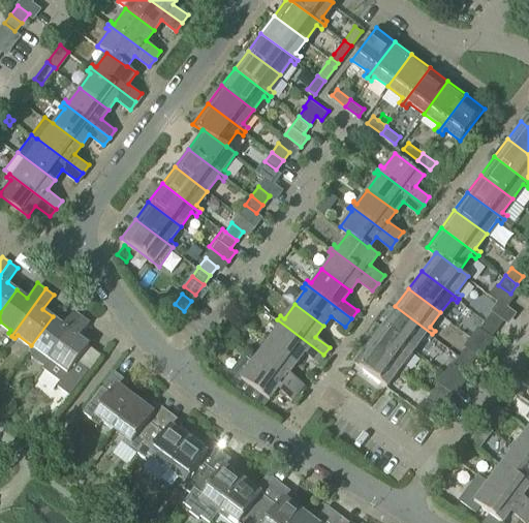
[(429,338),(432,334),(395,306),(381,325),(414,348),(425,335),(429,338)]
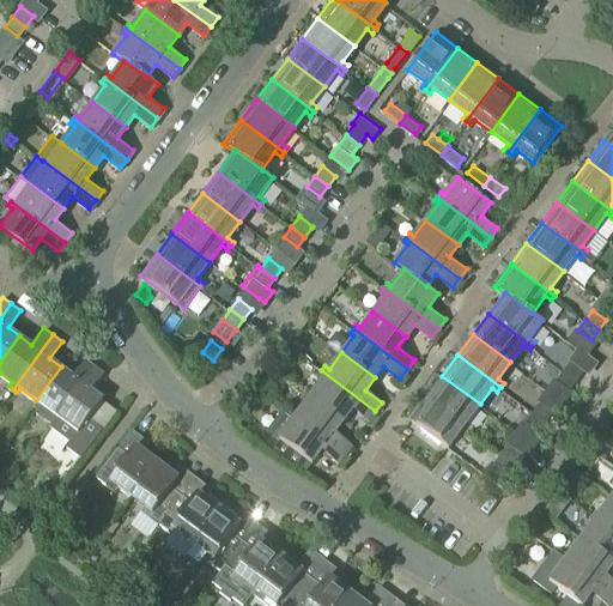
[(54,419),(95,365),(85,358),(73,376),(61,367),(36,400),(34,403),(37,406),(37,411),(53,422),(54,419)]
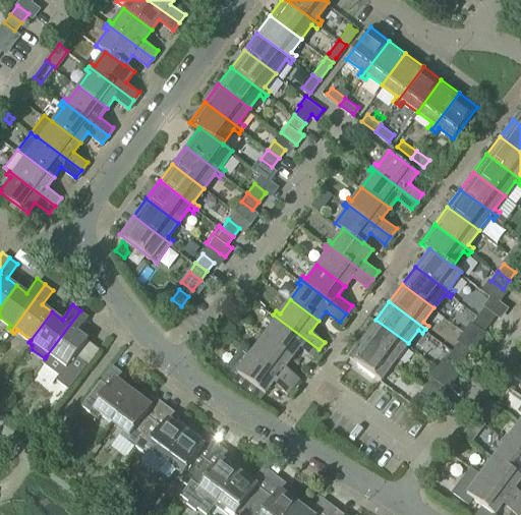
[(478,313),(489,322),(497,313),(484,304),(478,313)]
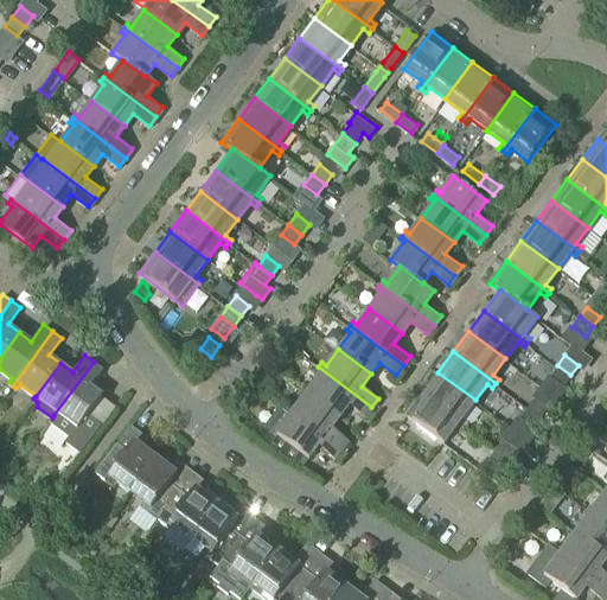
[(52,417),(49,422),(68,438),(64,442),(78,453),(101,423),(115,404),(101,395),(89,385),(100,371),(102,368),(94,362),(53,415),(52,417)]
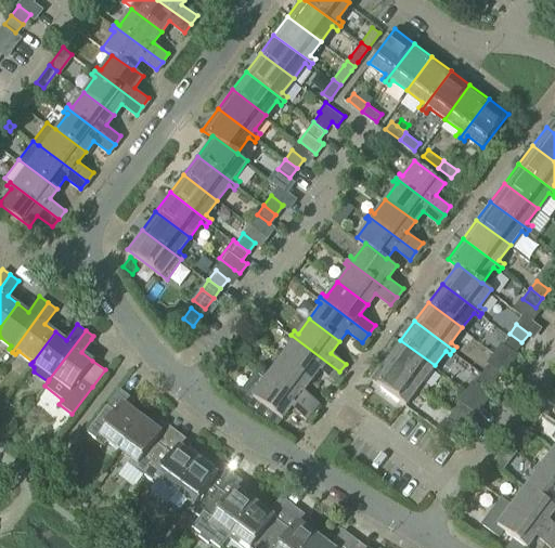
[(515,352),(521,342),(510,334),(502,343),(515,352)]
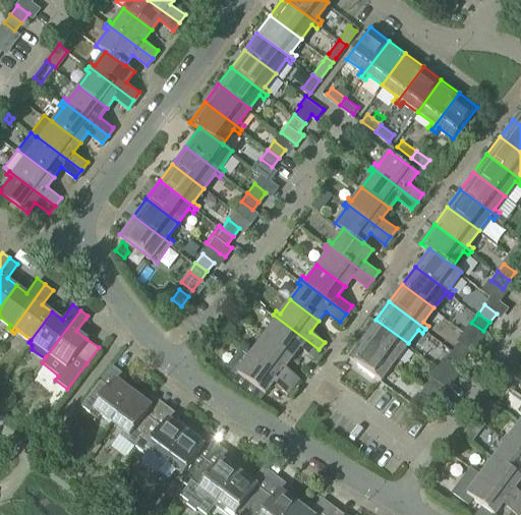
[(313,357),(319,349),(273,315),(271,319),(274,321),(264,335),(292,356),(299,346),(313,357)]
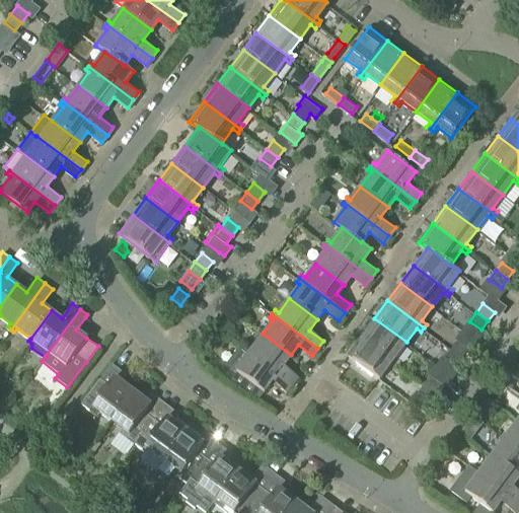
[(396,355),(406,342),(374,318),(361,337),(397,363),(401,359),(396,355)]
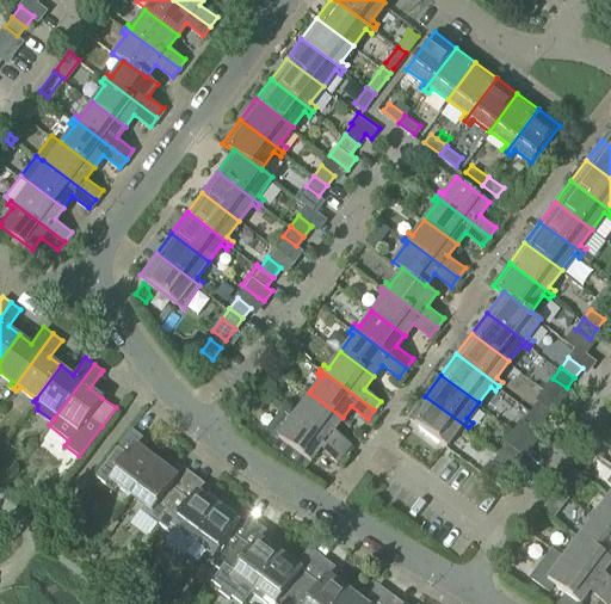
[(334,430),(343,418),(309,393),(297,410),(292,406),(289,411),(344,451),(350,442),(334,430)]
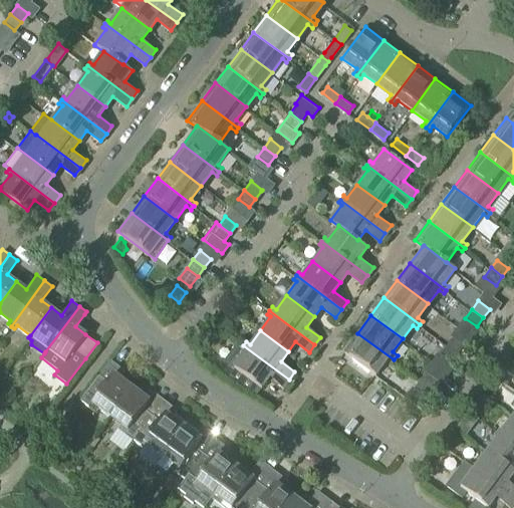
[(352,340),(344,350),(375,374),(387,359),(392,363),(394,359),(357,333),(352,340)]
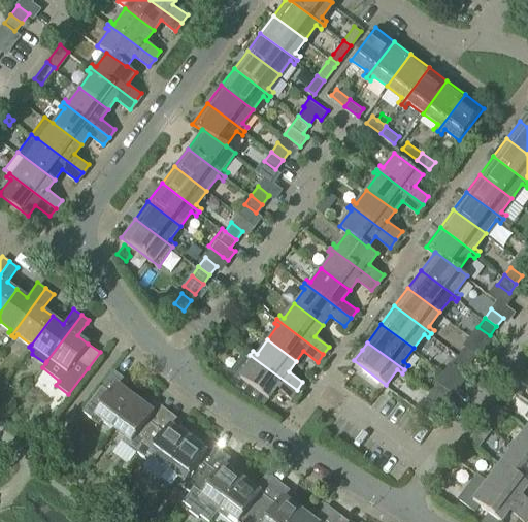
[(458,354),(469,362),(476,353),(464,345),(458,354)]
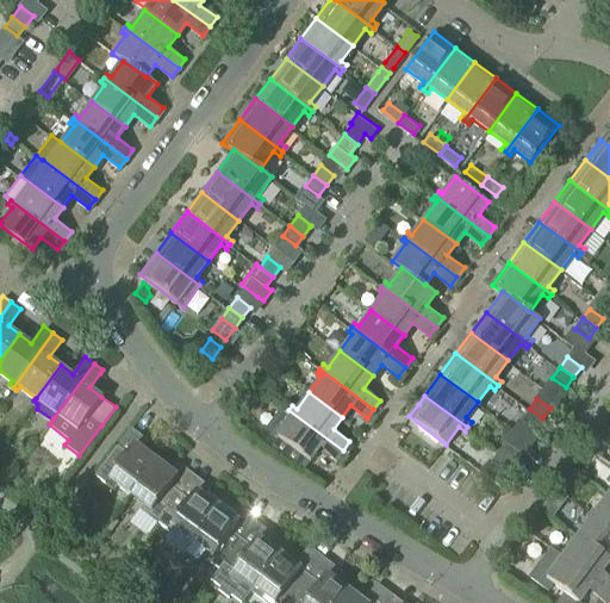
[(282,405),(267,426),(278,434),(277,435),(278,435),(269,447),(304,468),(319,447),(336,459),(343,451),(288,410),(282,405)]
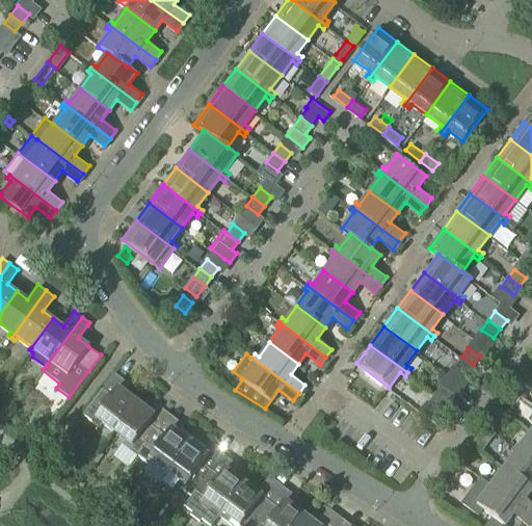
[(467,374),(473,365),(461,357),(455,365),(467,374)]
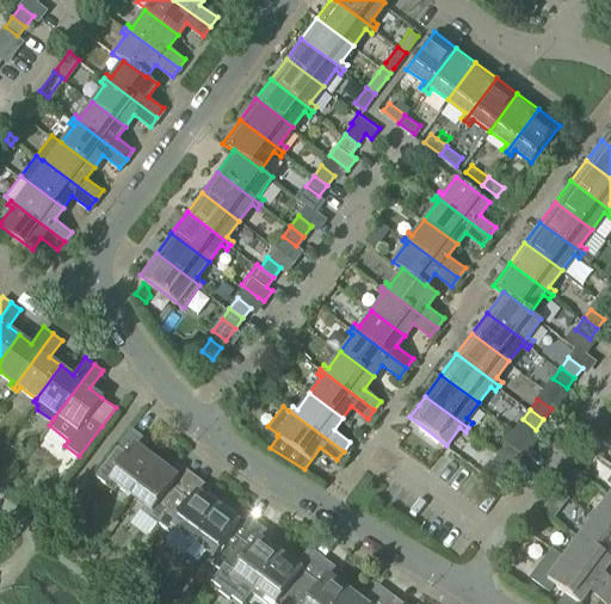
[(118,444),(96,474),(113,487),(115,487),(118,484),(131,493),(156,460),(141,448),(148,438),(131,426),(118,444)]
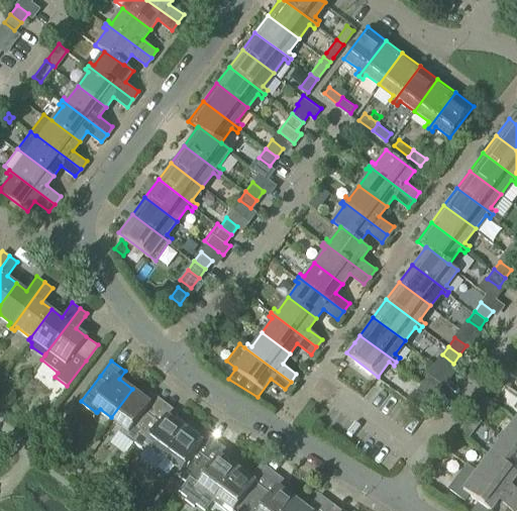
[(434,390),(439,382),(440,381),(429,373),(422,381),(434,390)]
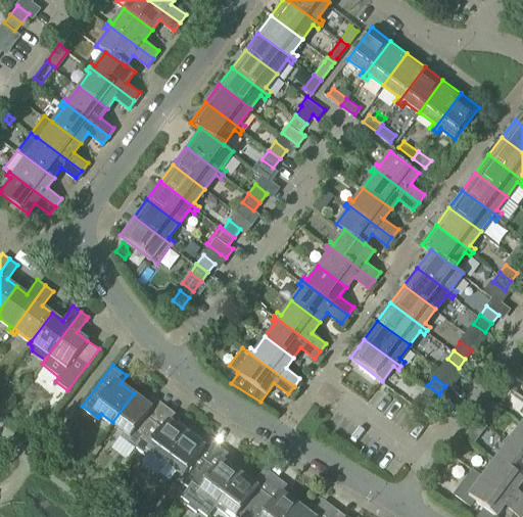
[(439,394),(427,385),(422,393),(420,392),(413,403),(430,416),(438,406),(433,403),(439,394)]
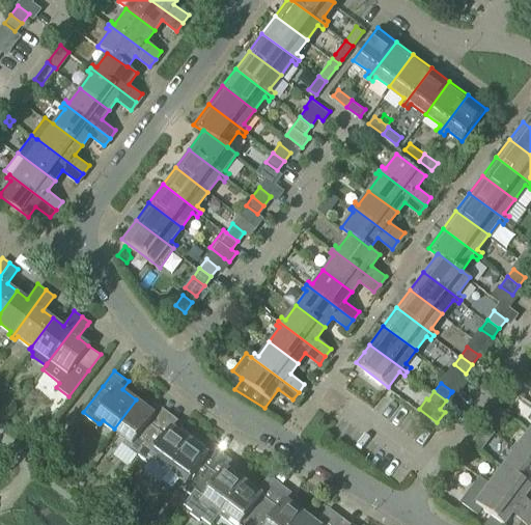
[(121,441),(113,452),(130,465),(139,453),(158,427),(163,420),(155,414),(136,399),(114,429),(124,437),(123,438),(121,441)]
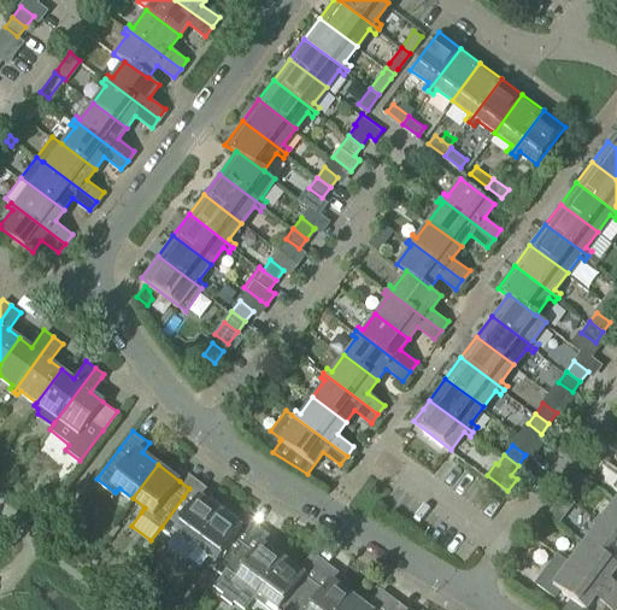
[(57,481),(62,485),(68,476),(63,473),(57,481)]
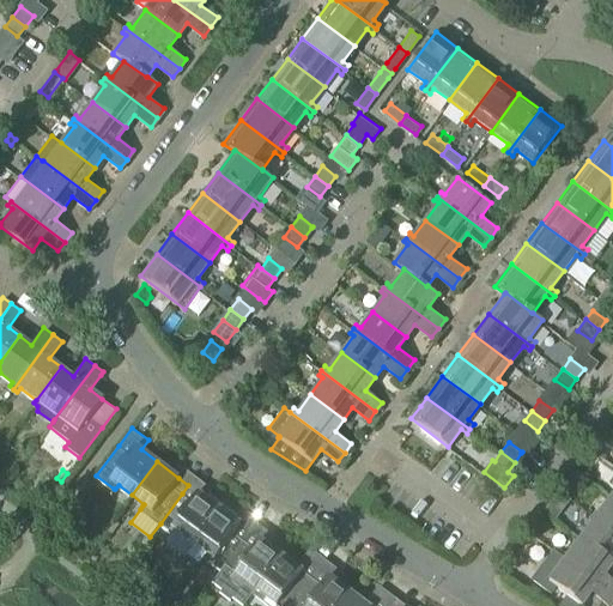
[(182,494),(161,523),(170,531),(167,535),(168,541),(183,553),(186,550),(187,551),(194,541),(219,508),(224,502),(208,491),(204,496),(198,491),(188,485),(182,494)]
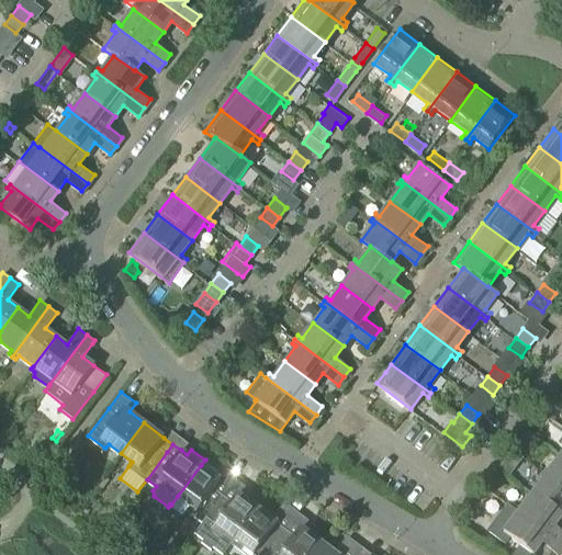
[(561,454),(549,469),(546,466),(542,471),(561,485),(561,454)]
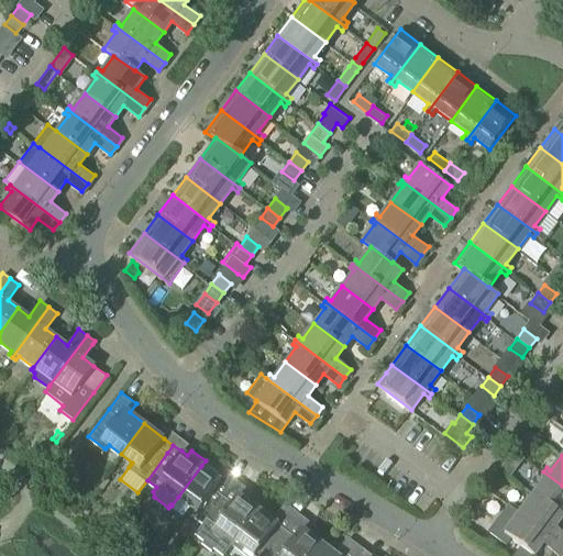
[(178,497),(189,506),(186,510),(202,522),(203,523),(223,496),(230,487),(221,481),(216,477),(219,471),(206,460),(201,466),(178,497)]
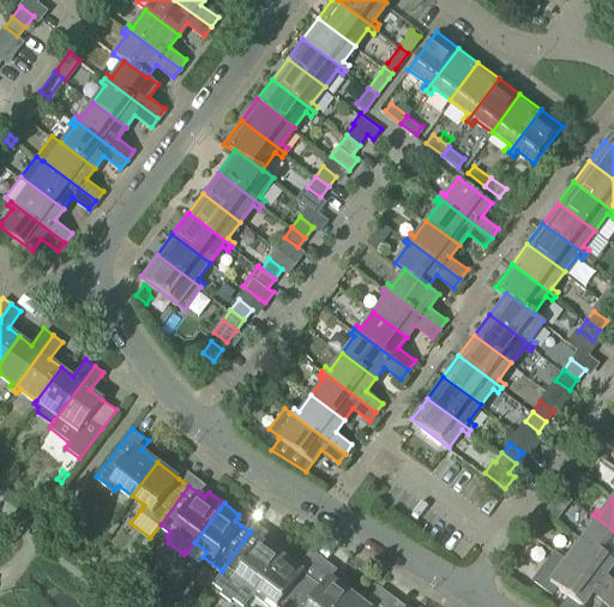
[(613,530),(593,515),(590,518),(594,522),(581,539),(613,563),(613,530)]
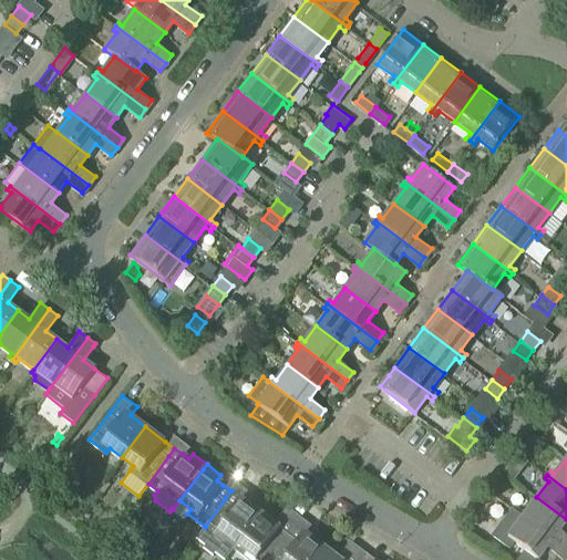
[(204,526),(196,537),(205,543),(203,546),(213,553),(215,551),(225,558),(234,547),(237,543),(260,512),(241,498),(248,489),(238,483),(232,490),(225,499),(205,527),(204,526)]
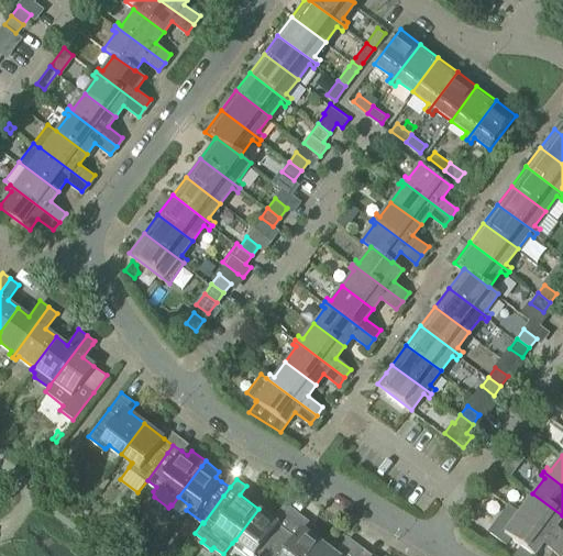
[(562,532),(555,526),(562,516),(562,515),(532,493),(522,508),(518,504),(515,509),(562,544),(562,532)]
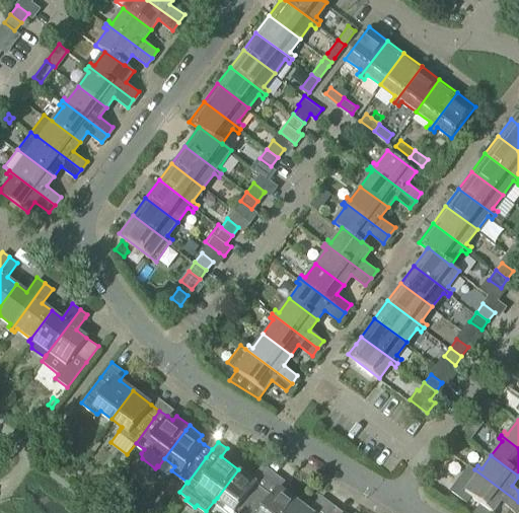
[(489,508),(493,512),(501,501),(515,511),(518,505),(518,502),(474,469),(469,465),(451,489),(466,500),(470,495),(479,502),(489,508)]
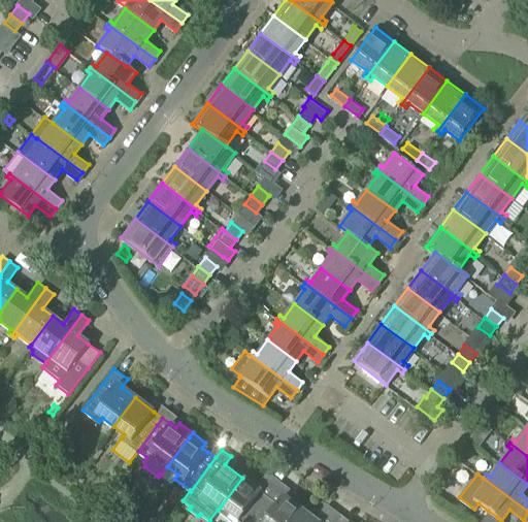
[(250,521),(268,497),(242,478),(221,507),(218,510),(228,518),(232,521),(250,521)]
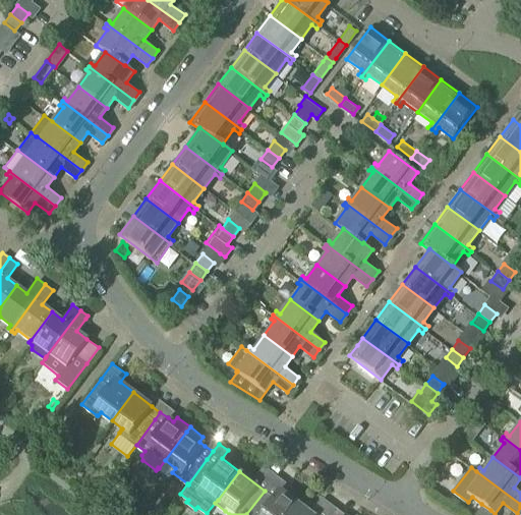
[(288,514),(297,503),(279,490),(274,497),(265,491),(246,514),(288,514)]
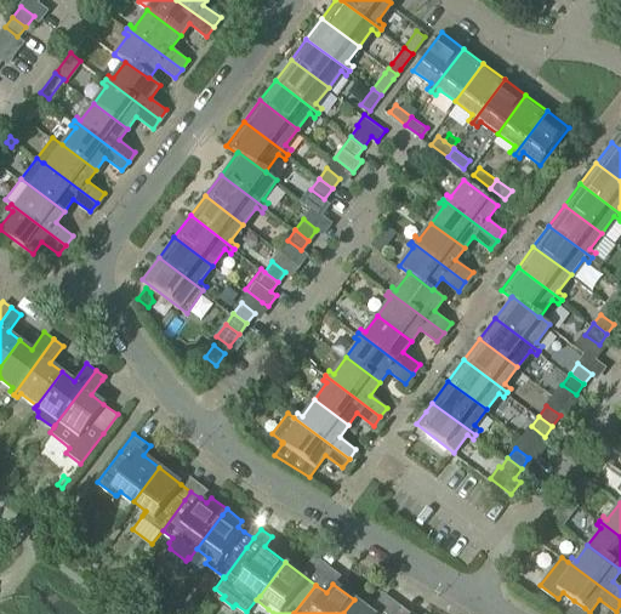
[(343,613),(372,613),(364,607),(354,600),(343,613)]
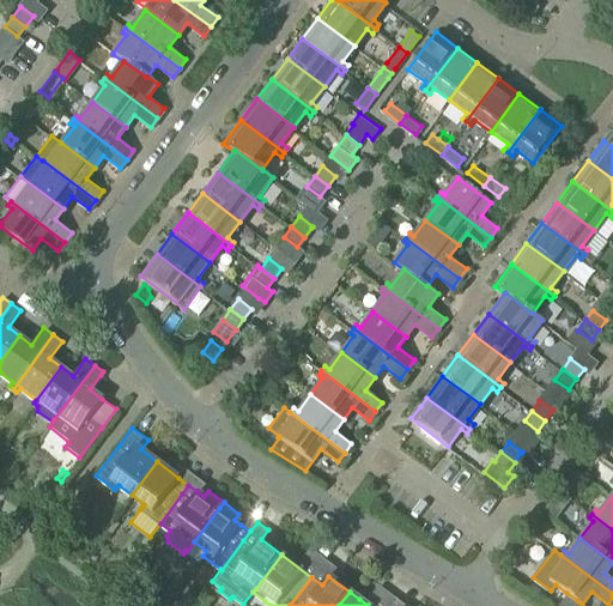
[(568,605),(574,605),(577,600),(566,593),(560,601),(568,605)]
